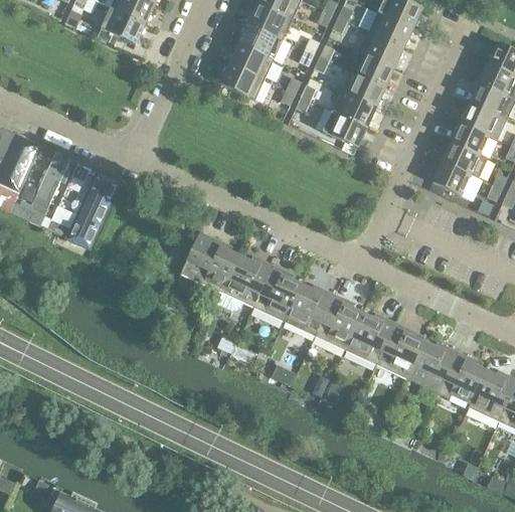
[(83,9),(88,0),(76,0),(73,5),(83,9)]
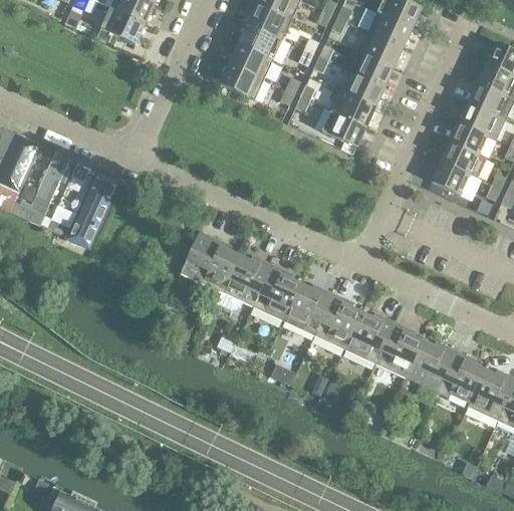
[(146,24),(155,4),(146,0),(113,0),(110,8),(146,24)]
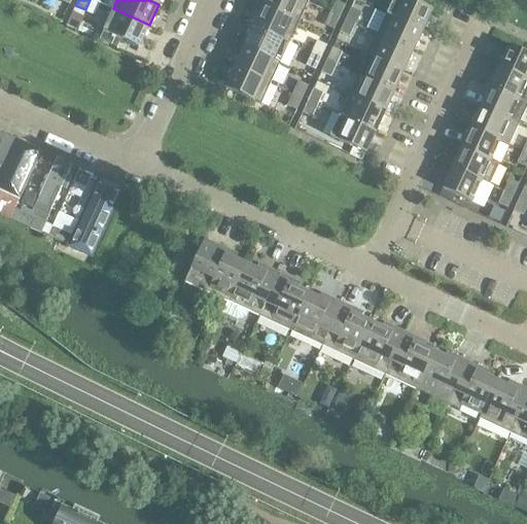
[(309,1),(307,0),(266,0),(264,4),(299,21),(309,1)]
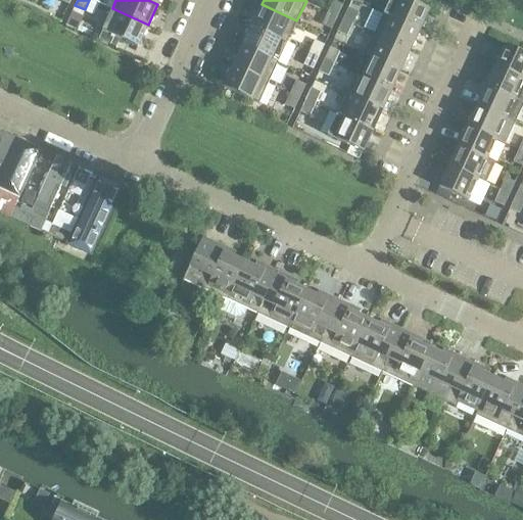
[(333,0),(328,11),(338,15),(343,3),(336,0),(333,0)]
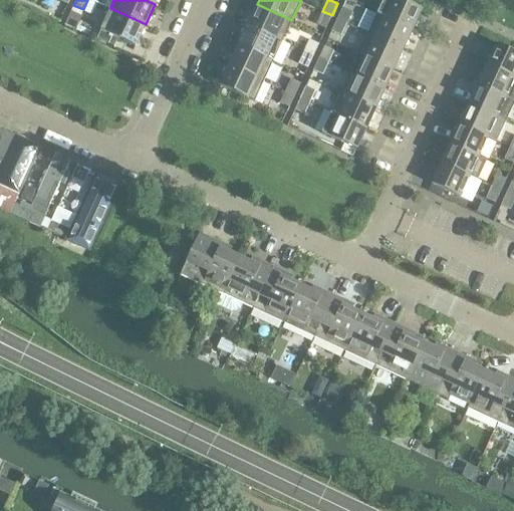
[(382,0),(377,12),(413,28),(422,8),(405,0),(382,0)]
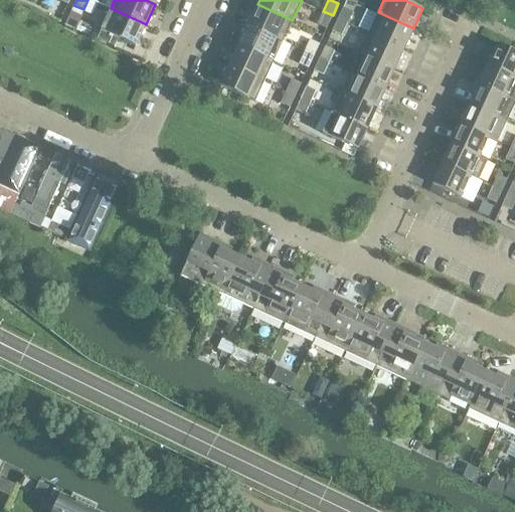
[(292,20),(258,4),(248,24),(283,40),(292,20)]
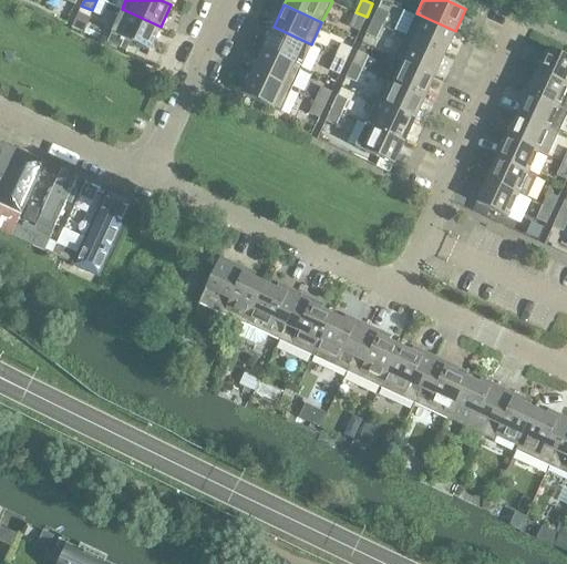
[(379,7),(372,20),(383,24),(389,11),(379,7)]
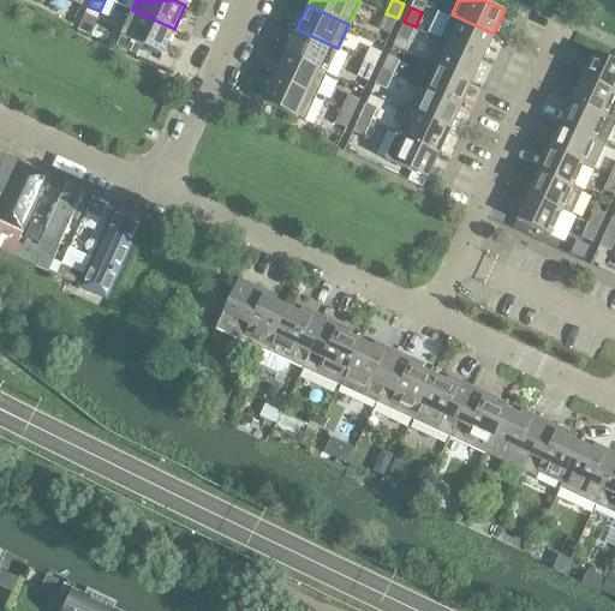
[(162,53),(174,29),(132,10),(120,34),(162,53)]
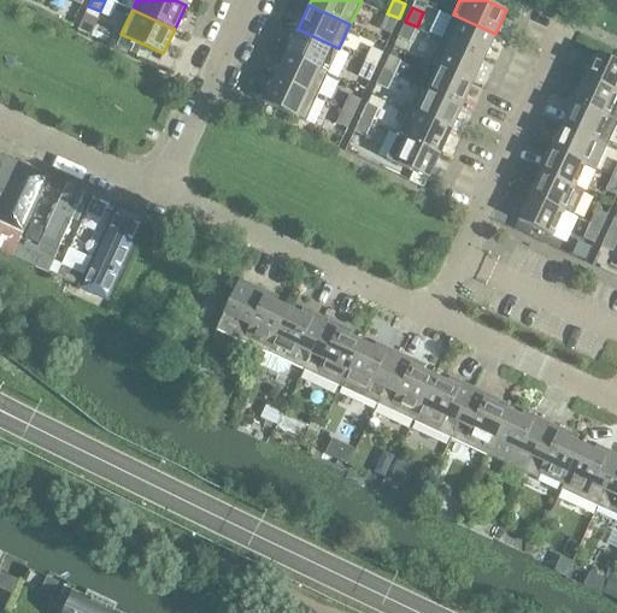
[(86,11),(80,27),(88,30),(95,16),(86,11)]
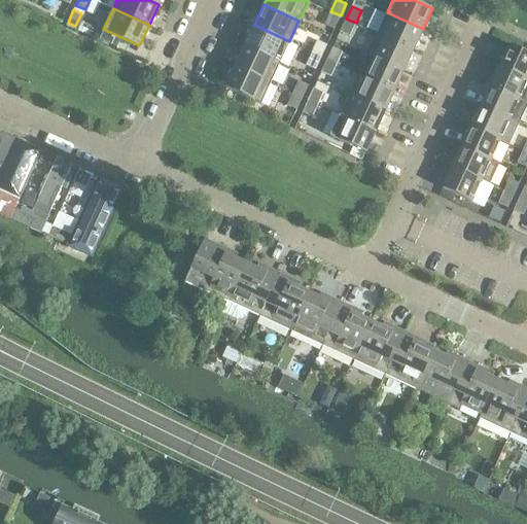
[(335,28),(341,15),(330,11),(325,24),(335,28)]
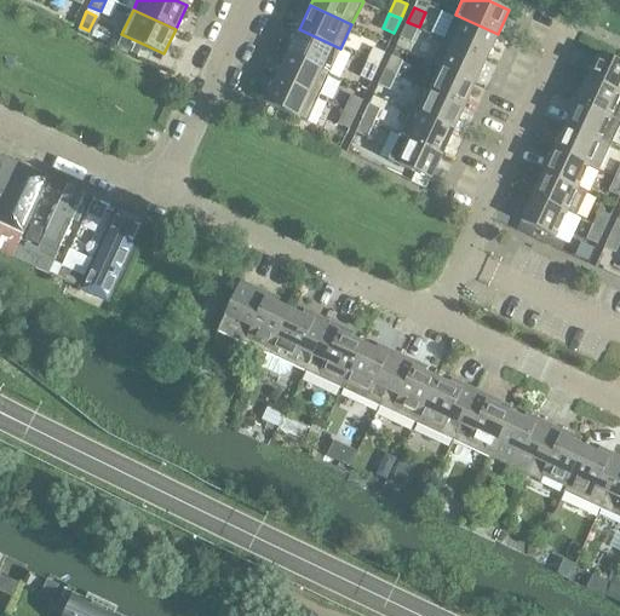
[(487,58),(498,34),(455,15),(445,39),(487,58)]
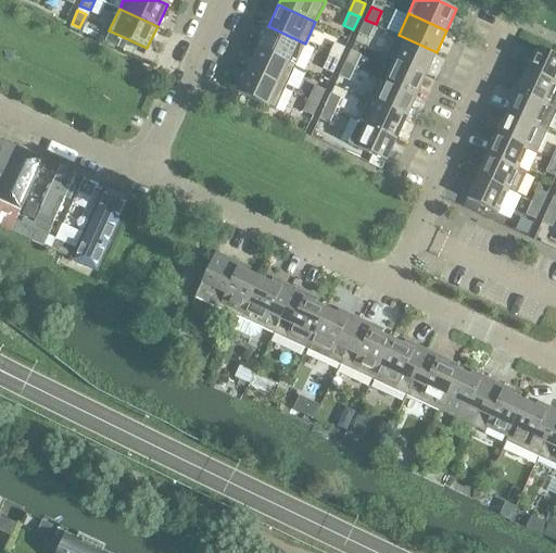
[(369,37),(376,24),(365,20),(359,32),(369,37)]
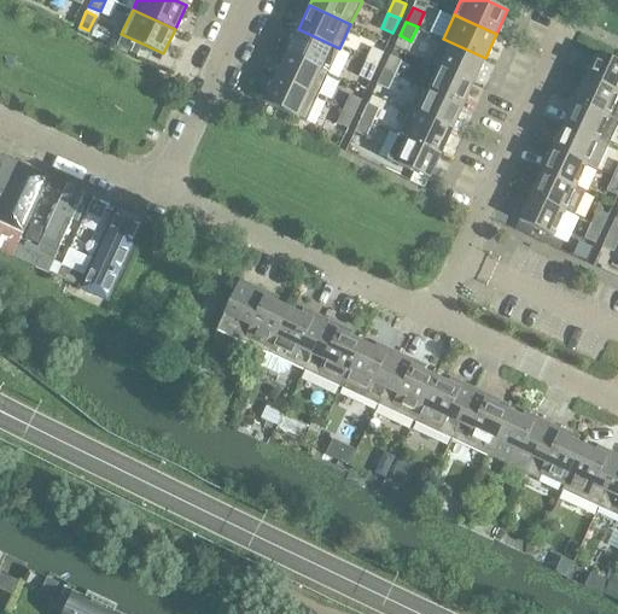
[(339,48),(298,29),(287,52),(328,71),(339,48)]
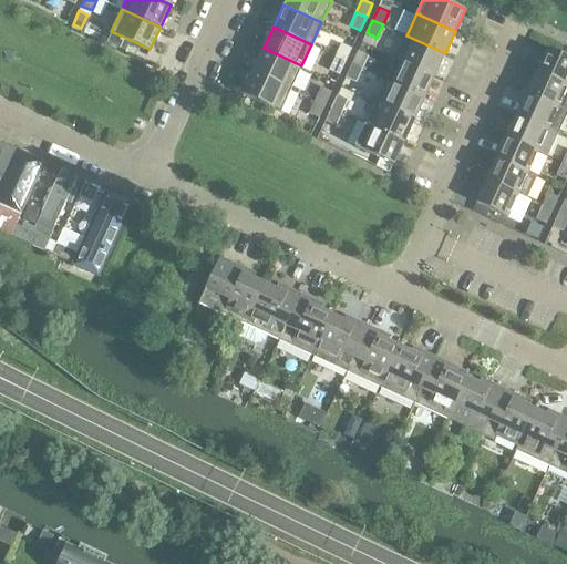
[(435,75),(445,53),(406,36),(397,57),(435,75)]
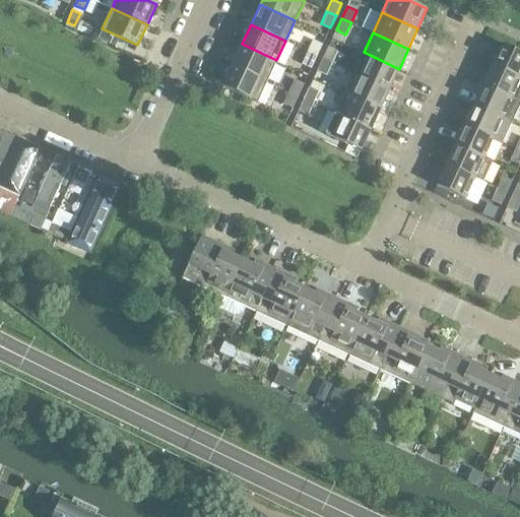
[(314,39),(309,51),(318,55),(323,44),(314,39)]
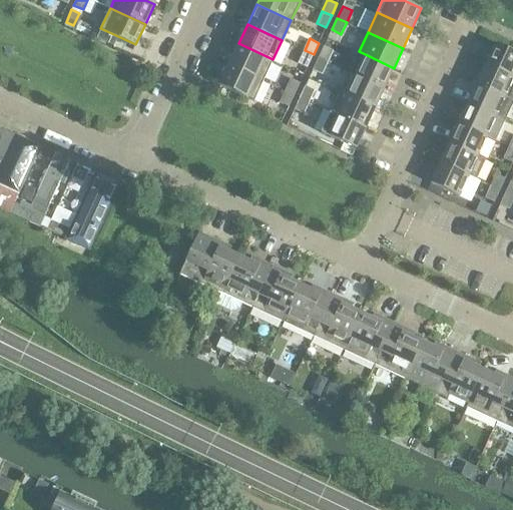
[(512,50),(496,42),(486,63),(512,75),(512,50)]
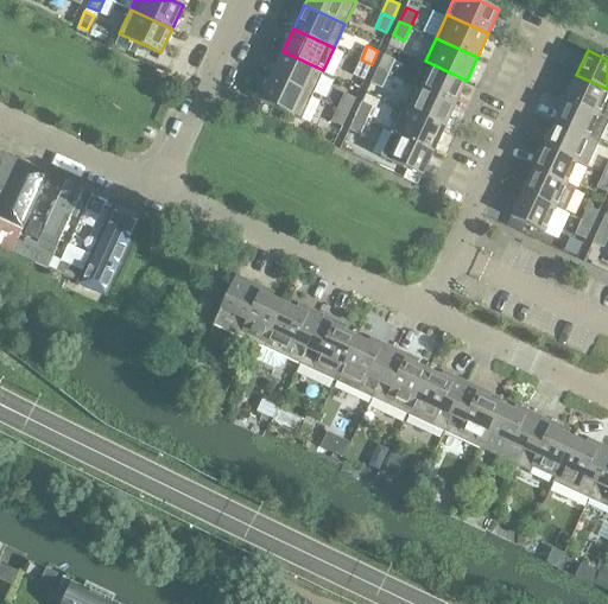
[(323,70),(283,51),(272,75),(312,94),(323,70)]
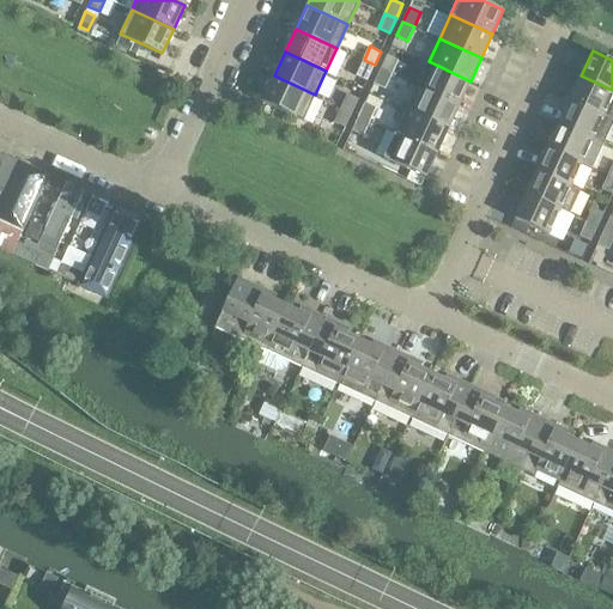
[(388,54),(381,68),(393,73),(399,59),(388,54)]
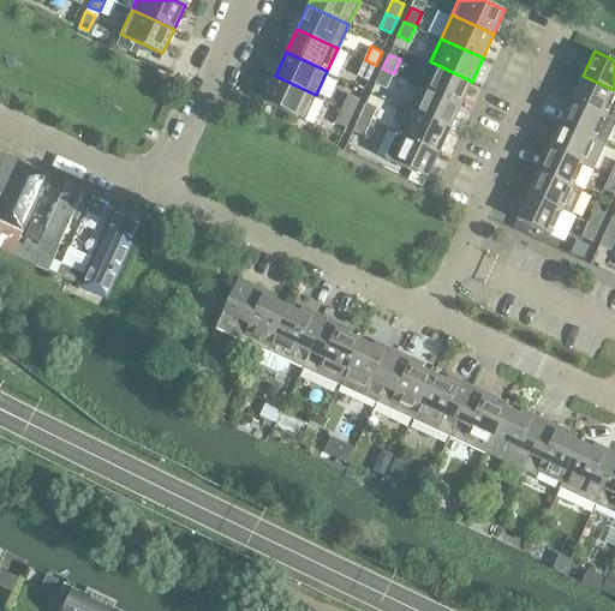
[(370,79),(376,65),(365,60),(358,75),(370,79)]
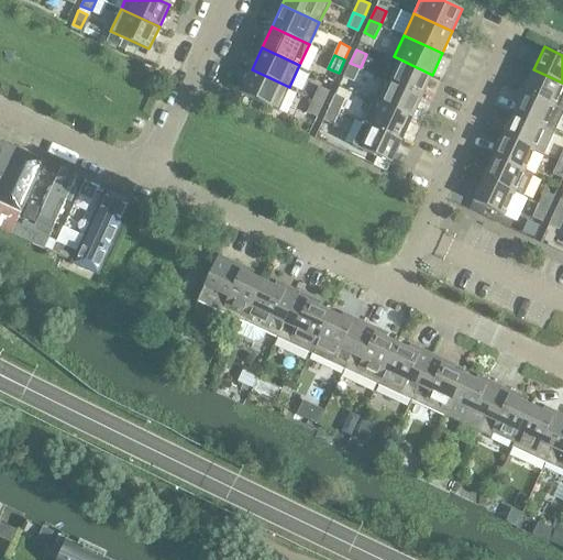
[(421,96),(432,75),(394,56),(383,78),(421,96)]
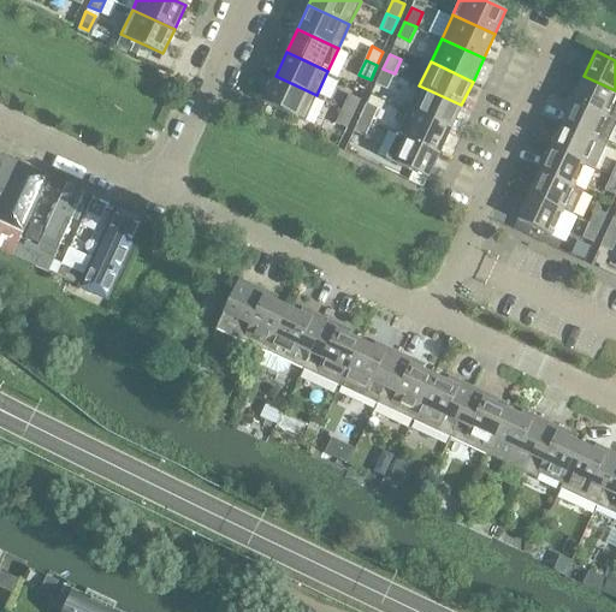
[(388,88),(395,73),(383,69),(377,83),(388,88)]
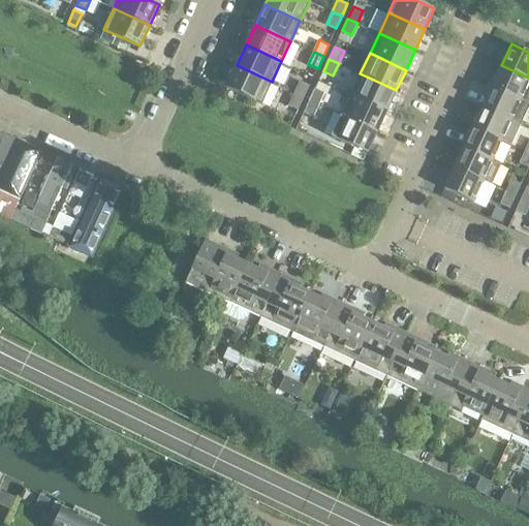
[(272,82),(237,65),(226,86),(261,102),(272,82)]
